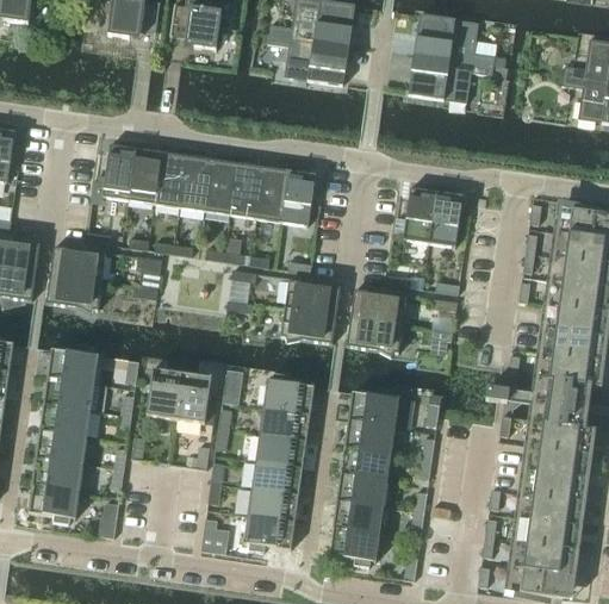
[(0,0),(0,18),(7,19),(29,23),(31,0),(0,0)]
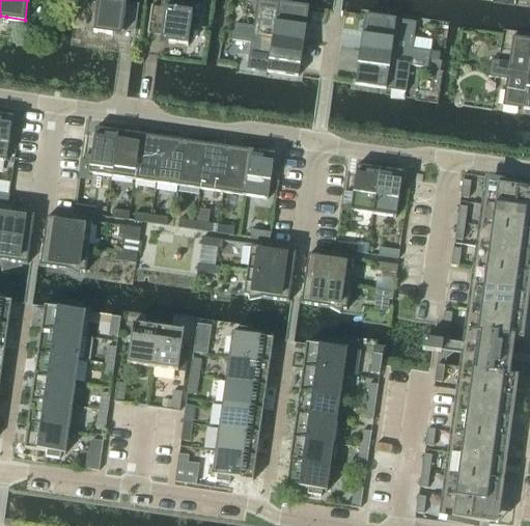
[(96,0),(93,29),(121,33),(122,26),(136,28),(140,1),(131,0),(96,0)]
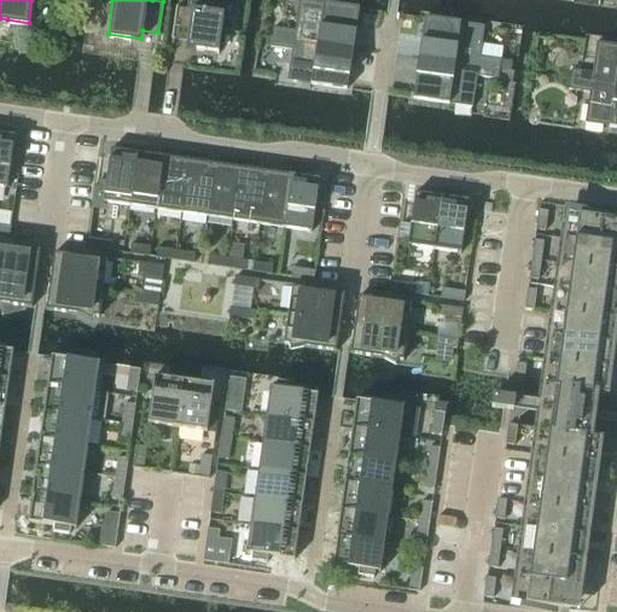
[(173,35),(188,38),(187,45),(219,50),(225,0),(187,0),(187,5),(176,4),(173,35)]
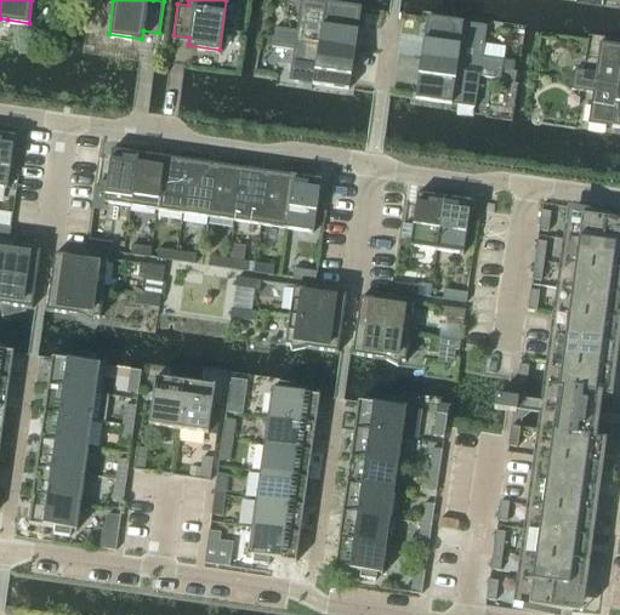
[(297,27),(276,23),(274,33),(356,45),(362,4),(336,0),(301,0),(297,27)]
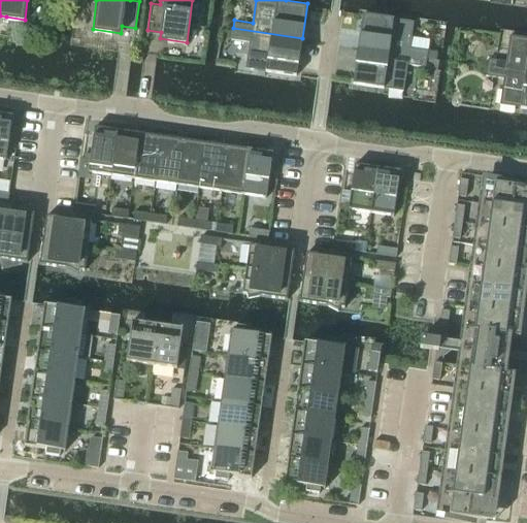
[(363,11),(358,46),(428,56),(429,47),(410,45),(415,19),(363,11)]
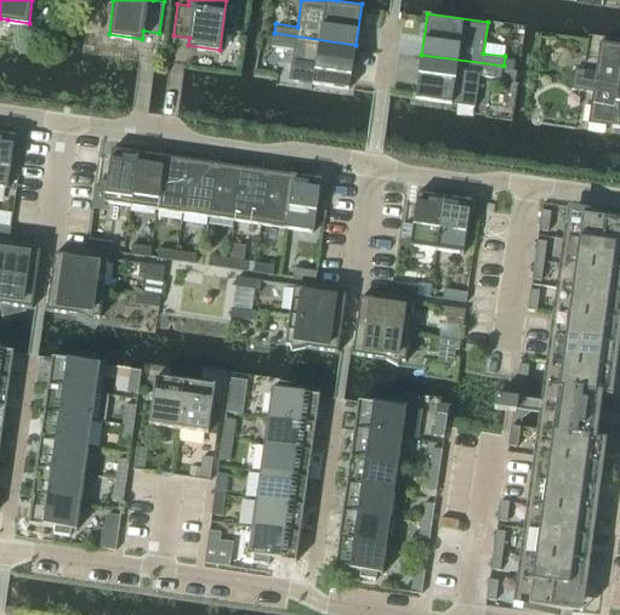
[(294,46),(289,78),(350,86),(356,45),(274,33),(273,43),(294,46)]
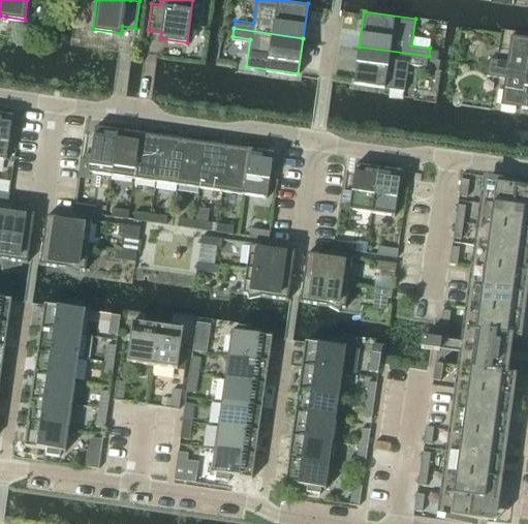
[(507,59),(490,56),(489,64),(527,70),(527,34),(511,32),(507,59)]
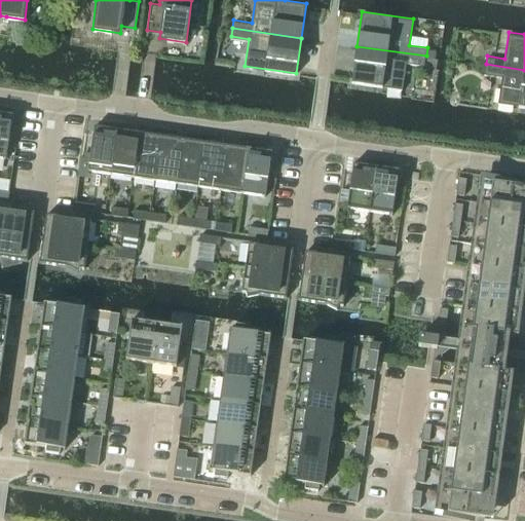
[(357,46),(351,80),(403,88),(407,62),(424,64),(426,56),(357,46)]
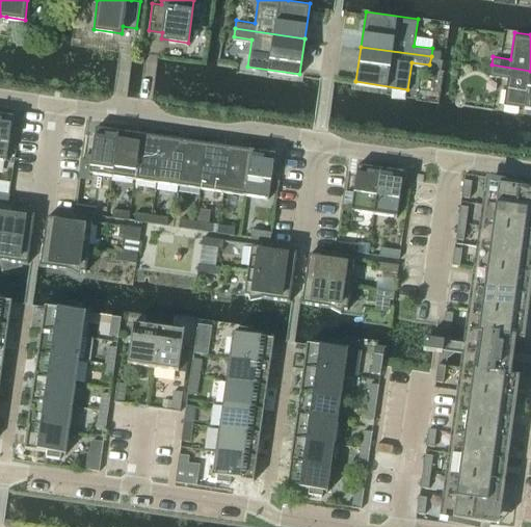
[(508,76),(504,103),(530,106),(530,71),(492,64),(489,73),(508,76)]
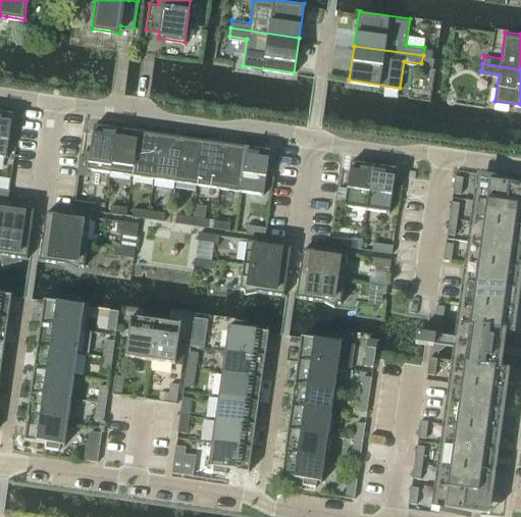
[(0,109),(0,154),(6,156),(12,111),(0,109)]
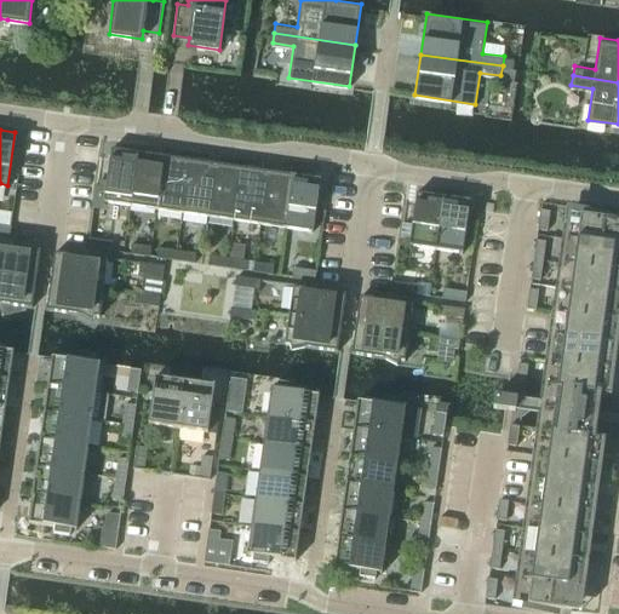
[(112,145),(104,199),(131,202),(138,150),(112,145)]
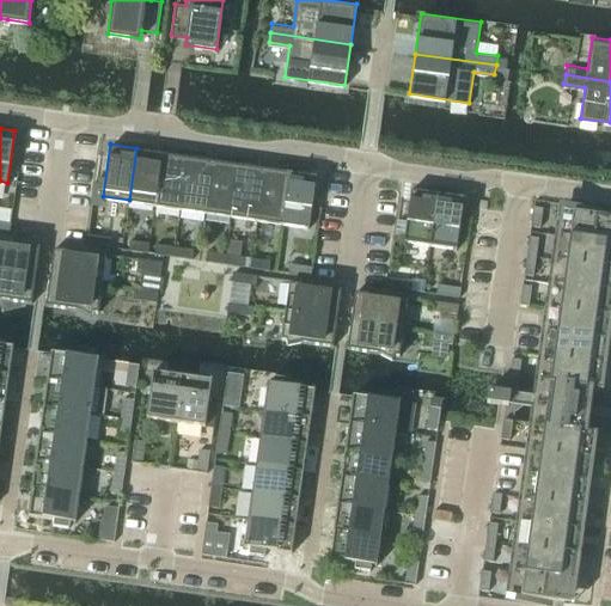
[(129,200),(154,203),(162,152),(136,148),(129,200)]
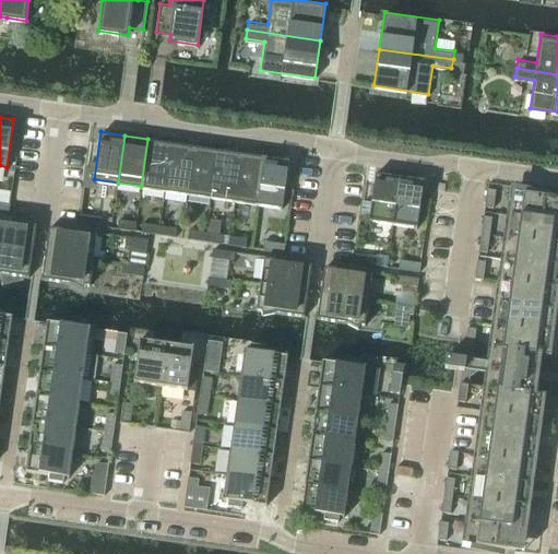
[(147,139),(141,186),(165,189),(171,142),(147,139)]
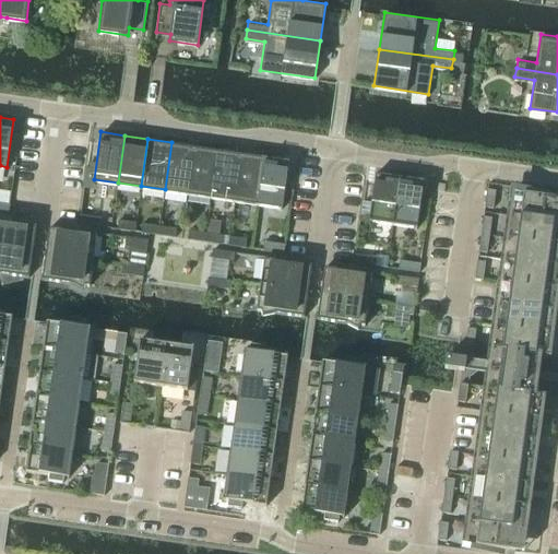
[(171,142),(165,189),(188,192),(194,145),(171,142)]
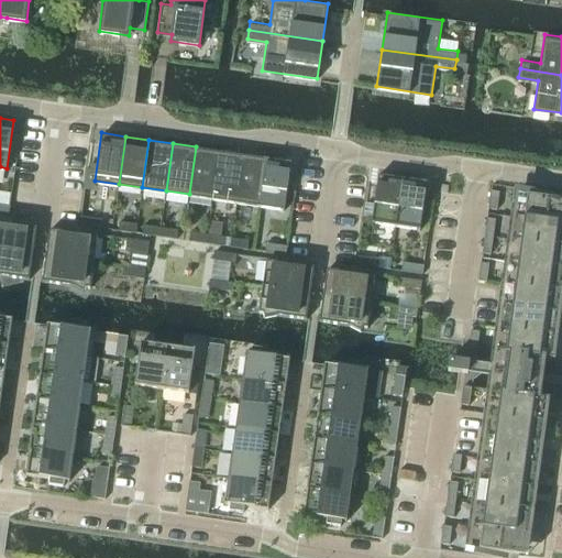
[(196,146),(189,194),(212,197),(219,150),(196,146)]
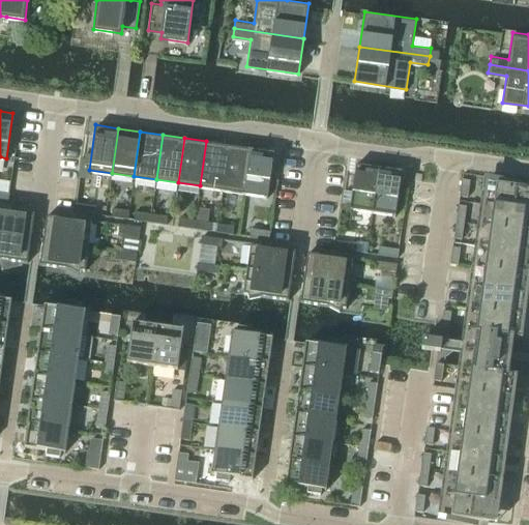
[(206,141),(200,185),(223,188),(229,144),(206,141)]
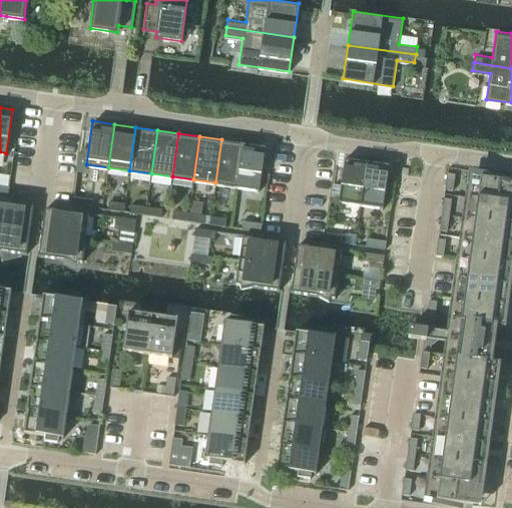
[(221,139),(215,182),(236,185),(242,142),(221,139)]
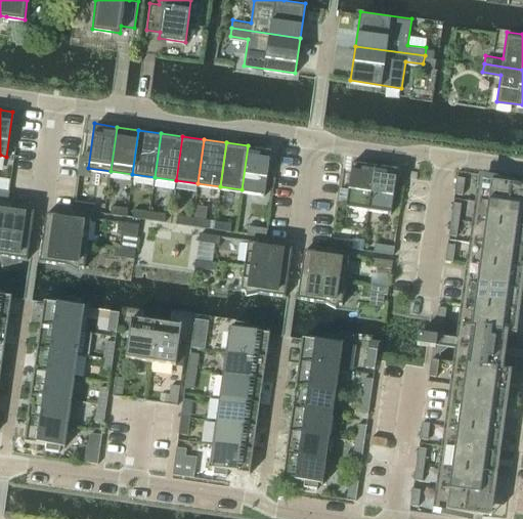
[(248,145),(242,189),(264,193),(271,148),(248,145)]
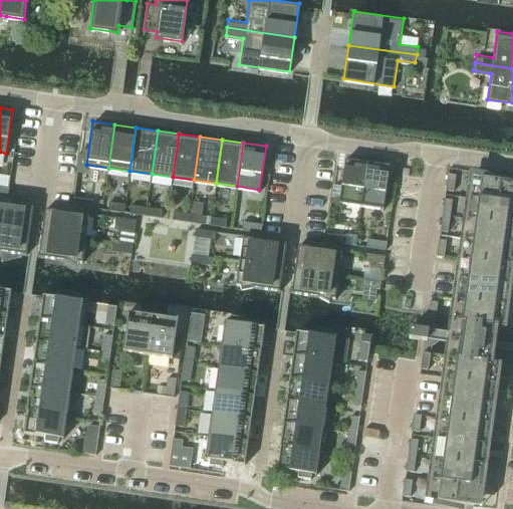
[(345,158),(339,201),(361,204),(367,161),(345,158)]
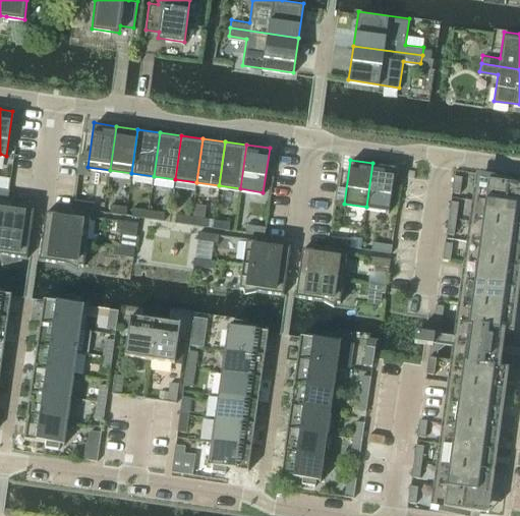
[(372,163),(366,207),(389,210),(395,166),(372,163)]
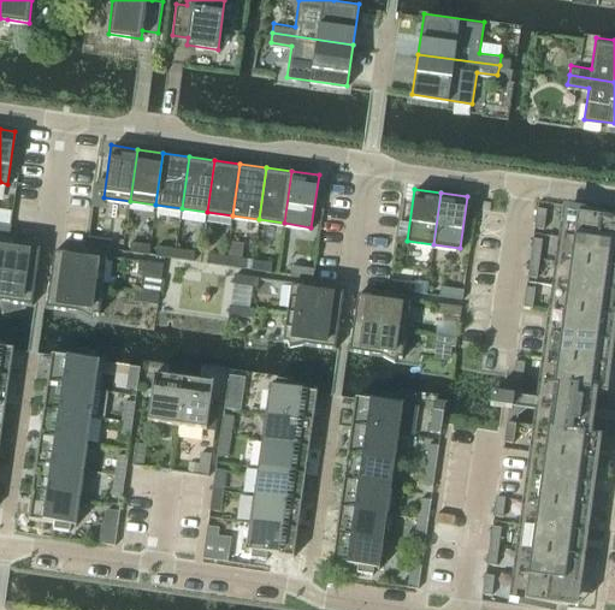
[(538,206),(534,225),(544,226),(547,207),(538,206)]
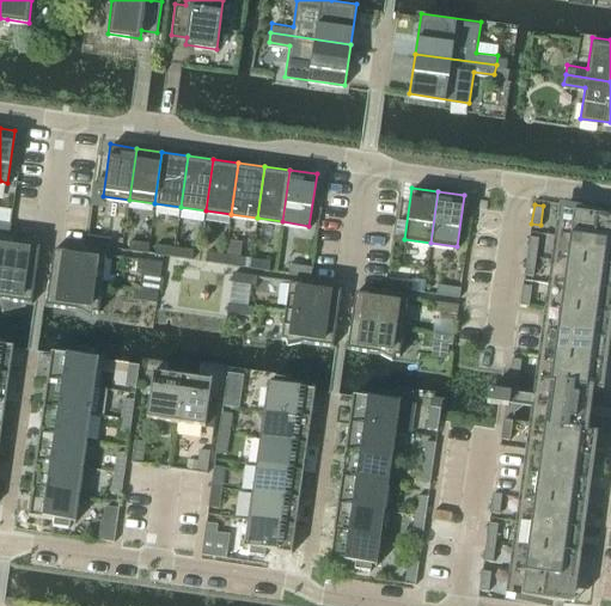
[(515,567),(512,592),(560,599),(564,599),(574,601),(581,550),(598,429),(588,428),(591,410),(591,403),(593,386),(594,386),(604,387),(610,334),(610,213),(564,207),(561,232),(557,257),(555,281),(551,305),(544,353),(542,369),(541,379),(539,391),(537,403),(536,421),(532,447),(525,495),(521,519),(519,543),(515,567)]
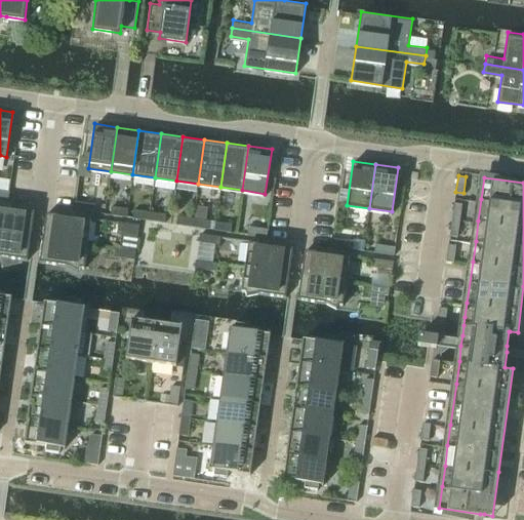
[(0,188),(0,196),(9,197),(10,190),(0,188)]
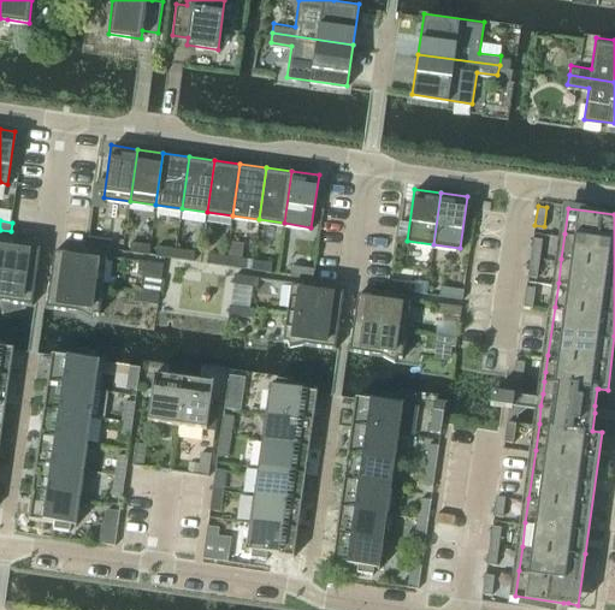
[(88,234),(87,243),(111,246),(112,237),(88,234)]
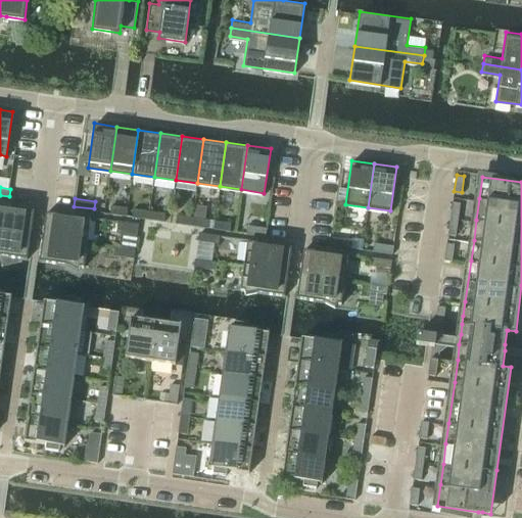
[(453,200),(451,215),(459,216),(461,201),(453,200)]
